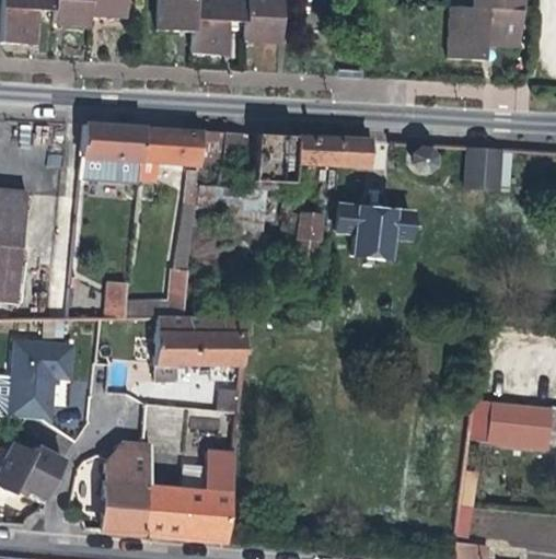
[(41,13),(56,13),(55,24),(70,25),(92,26),(92,15),(108,15),(127,15),(127,0),(7,0),(4,42),(29,43),(38,43),(41,13)]
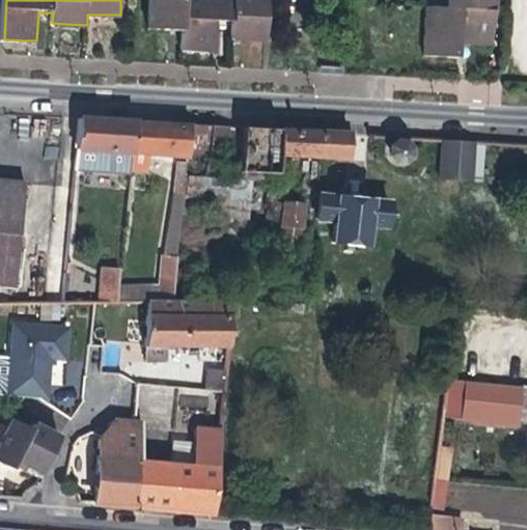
[(149,0),(149,25),(165,26),(184,27),(183,48),(204,50),(216,50),(218,18),(233,19),(232,35),(247,36),(266,37),(267,0),(149,0)]
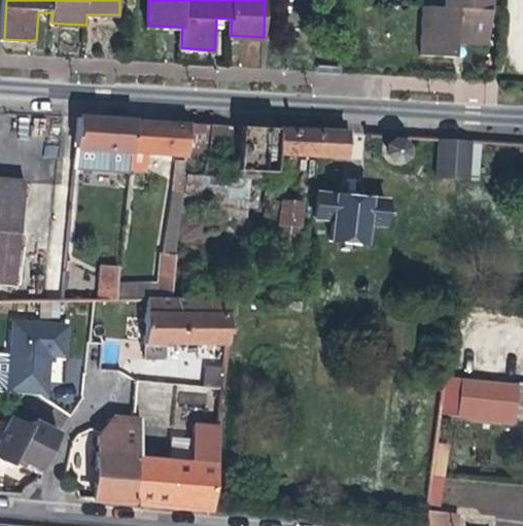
[(445,0),(445,5),(426,5),(424,53),(454,55),(455,40),(468,40),(488,41),(489,18),(490,0),(445,0)]
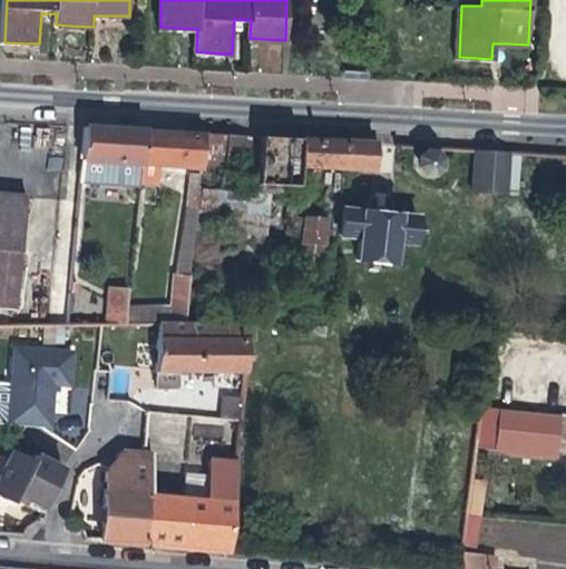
[(373,70),(348,69),(347,78),(372,79),(373,70)]
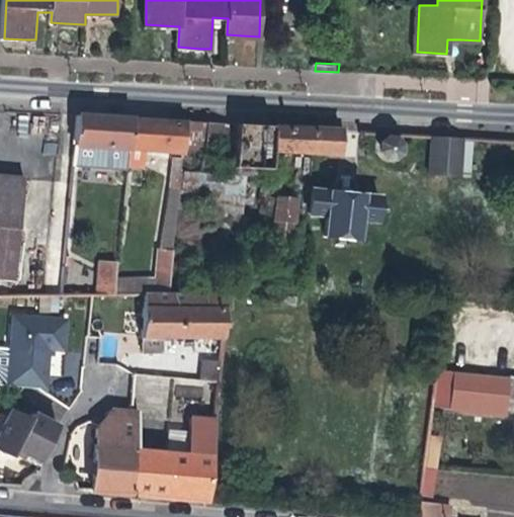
[(77,144),(131,149),(134,116),(102,115),(79,113),(77,144)]
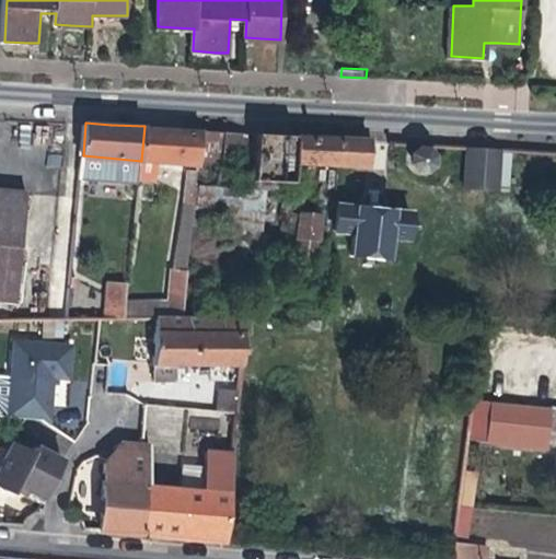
[(199,164),(199,160),(203,130),(184,129),(145,126),(141,161),(139,177),(155,178),(158,162),(199,164)]
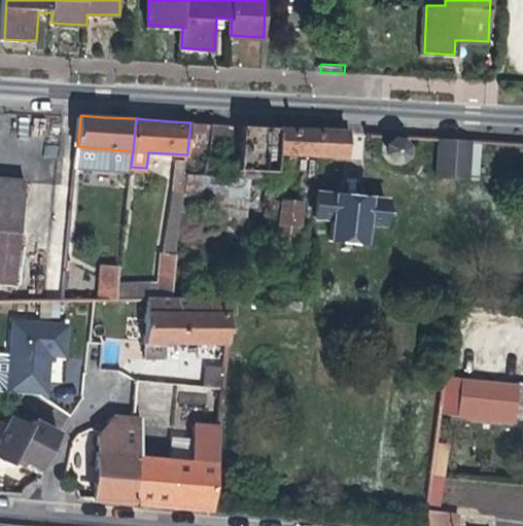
[(209,151),(209,150),(210,124),(190,123),(187,150),(209,151)]
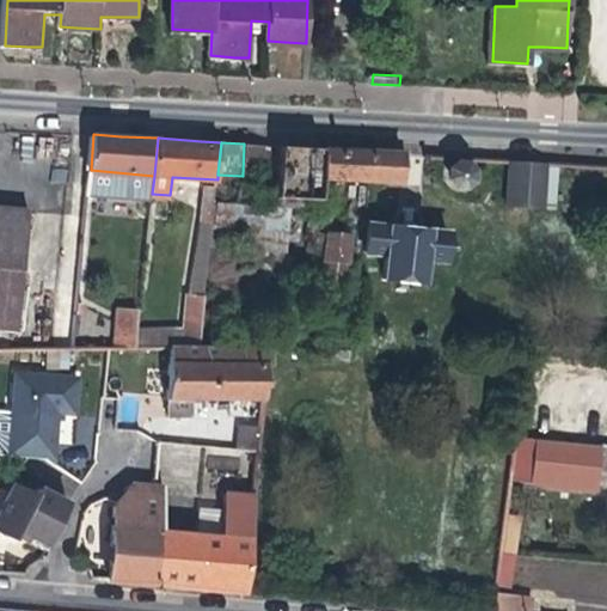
[(243,175),(280,177),(281,145),(244,144),(243,175)]
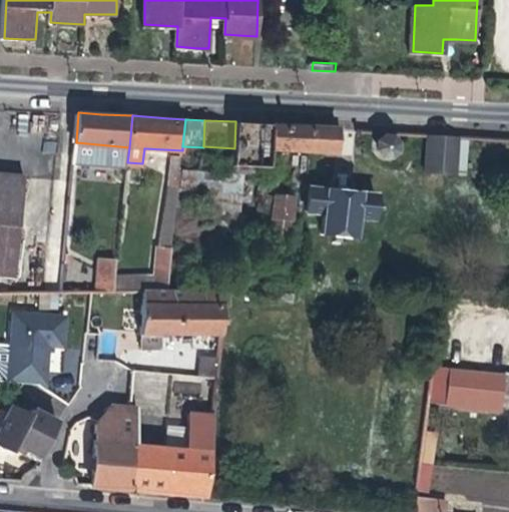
[(271,149),(312,152),(314,126),(246,122),(235,121),(234,148),(233,164),(269,166),(271,149)]
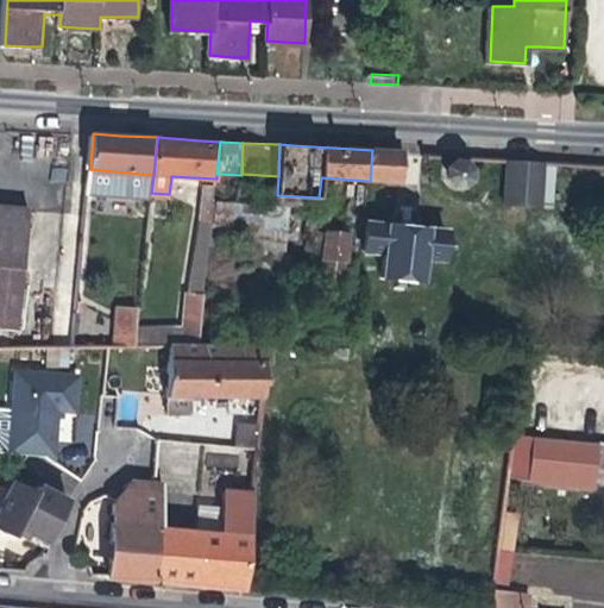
[(404,152),(372,150),(370,181),(402,182),(404,152)]
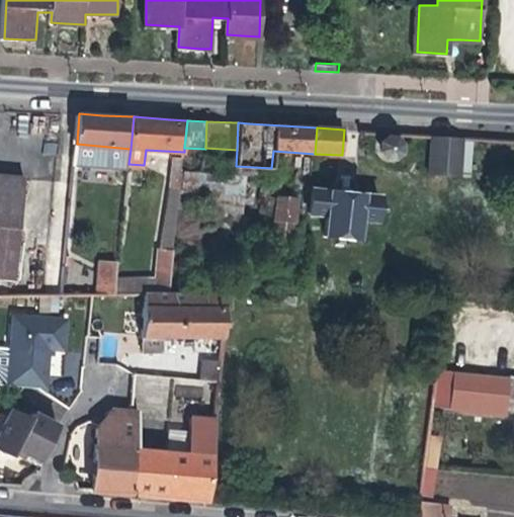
[(469,174),(469,162),(460,161),(462,136),(431,135),(429,172),(469,174)]
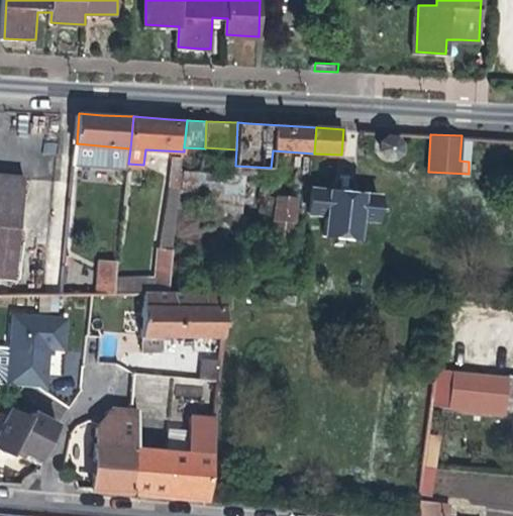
[(471,136),(462,135),(459,161),(469,162),(471,136)]
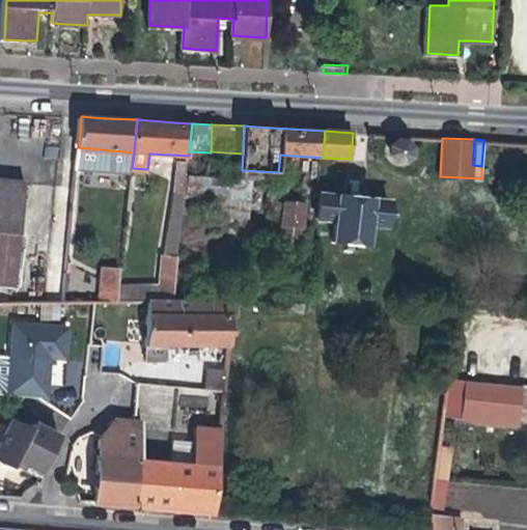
[(397,159),(404,159),(409,155),(410,147),(406,143),(399,143),(395,147),(394,155),(397,159)]
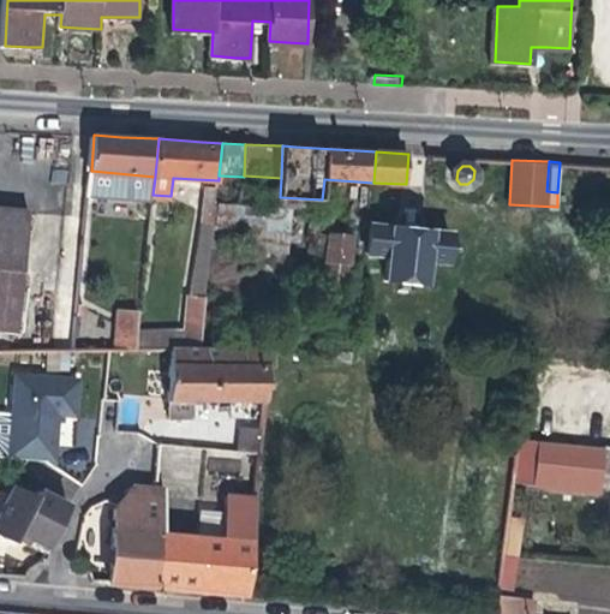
[(190,285),(185,329),(185,331),(185,337),(204,338),(217,186),(207,185),(190,285)]
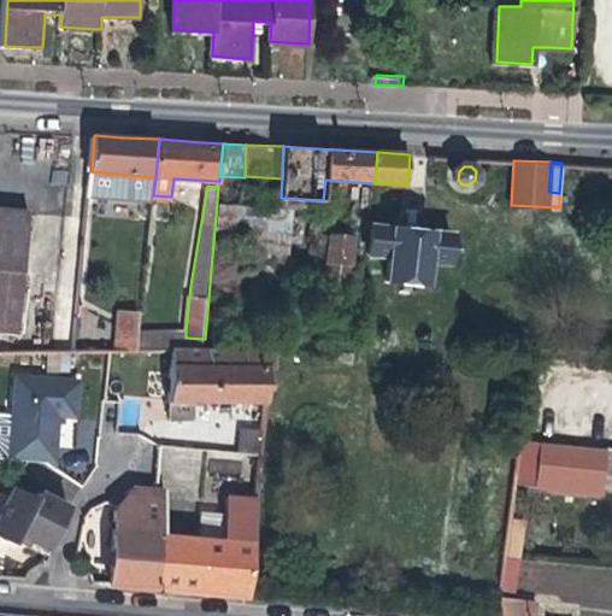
[(0,206),(0,330),(19,334),(31,211),(0,206)]
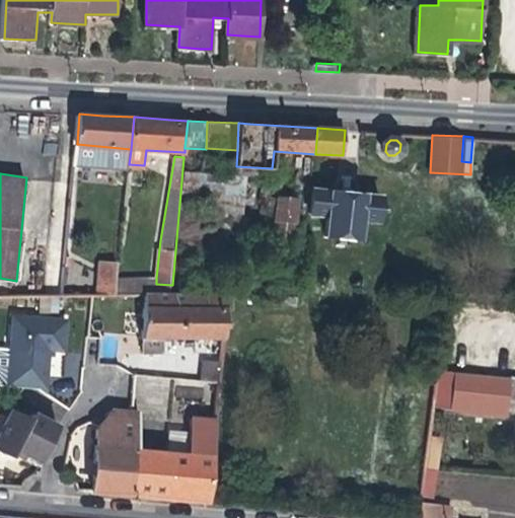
[(312,214),(328,215),(326,237),(361,240),(364,220),(382,222),(384,197),(353,193),(314,190),(312,214)]
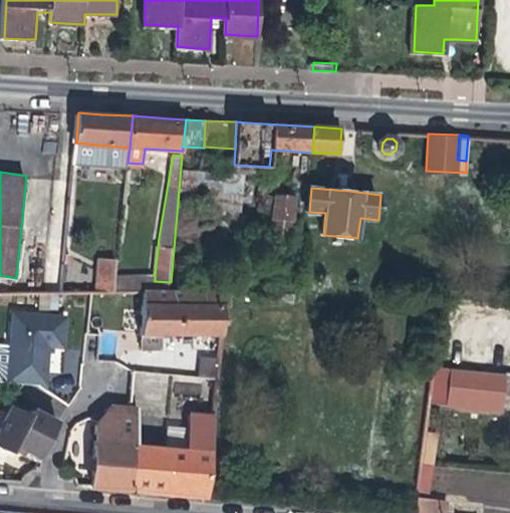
[(273,232),(292,234),(296,196),(276,195),(273,232)]
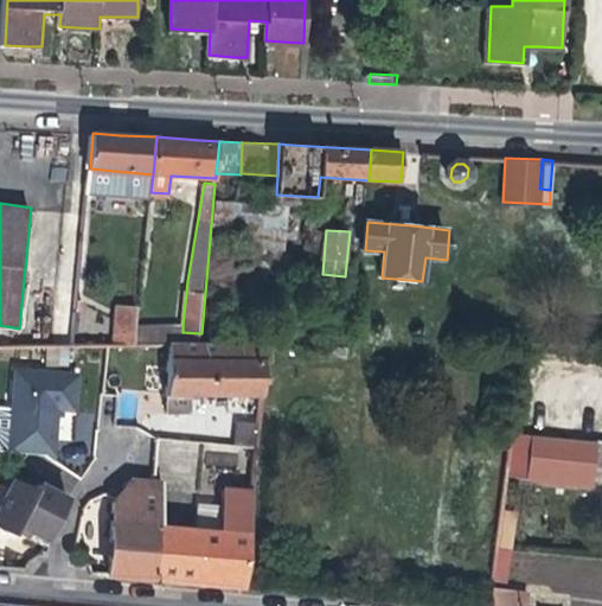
[(115,344),(136,344),(139,326),(140,308),(119,306),(115,344)]
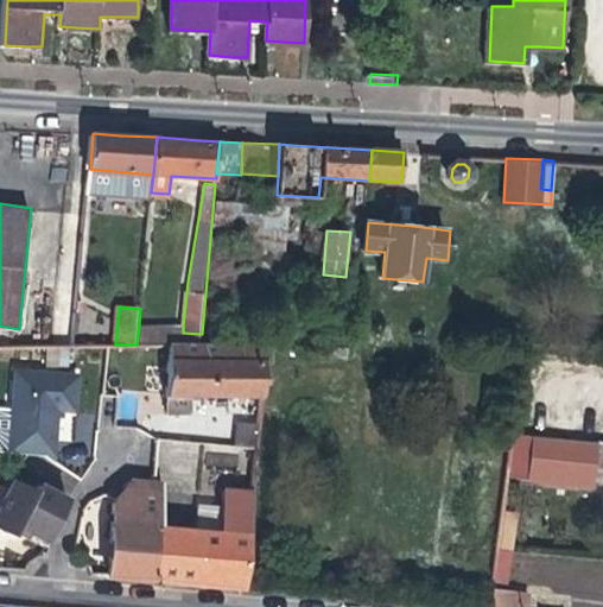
[(170,326),(139,327),(137,345),(171,343),(170,326)]
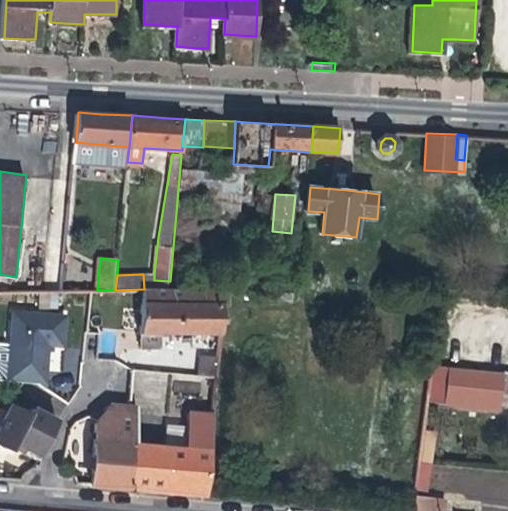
[(154,274),(143,274),(144,289),(169,289),(170,281),(154,280),(154,275),(154,274)]
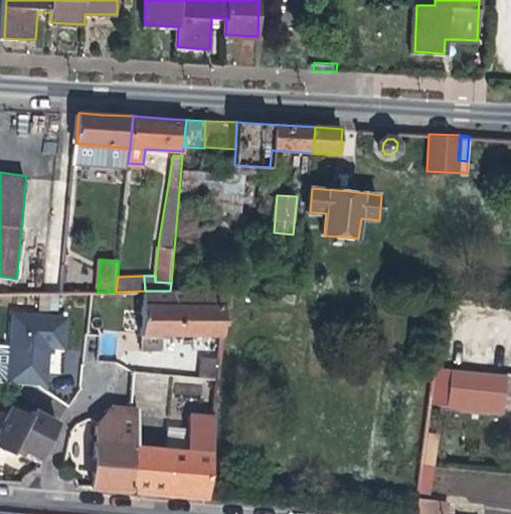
[(231,290),(170,291),(145,291),(144,336),(146,338),(146,351),(164,351),(164,335),(225,336),(228,304),(230,304),(231,290)]
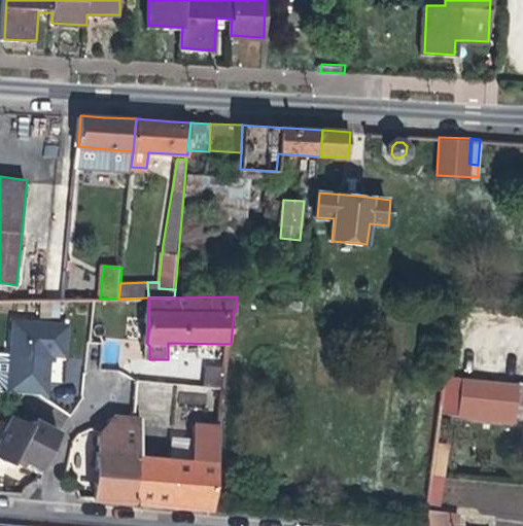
[(16,321),(10,392),(42,395),(49,399),(53,356),(68,358),(71,326),(16,321)]
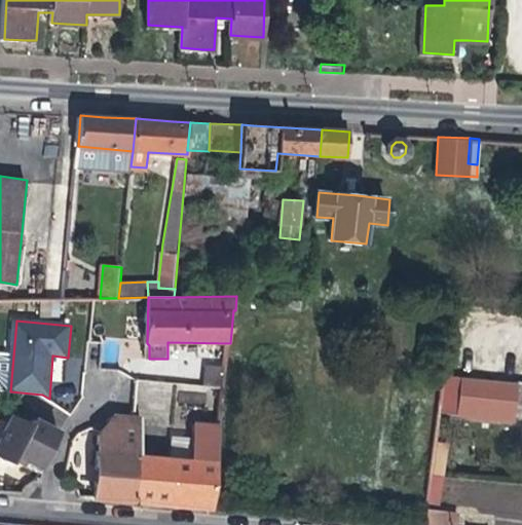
[(225,388),(228,366),(211,365),(209,386),(225,388)]
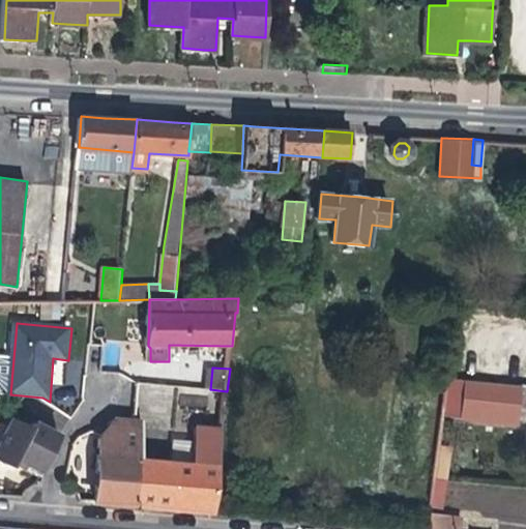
[(522,385),(465,379),(461,415),(518,421),(522,385)]
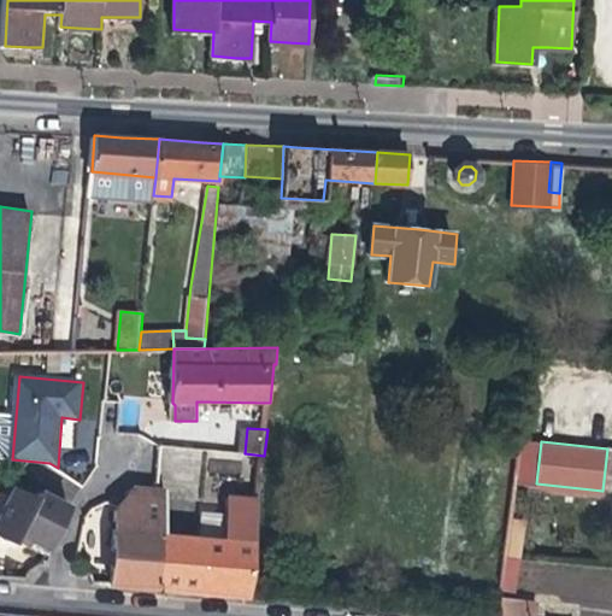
[(242,480),(262,481),(264,456),(245,453),(242,480)]
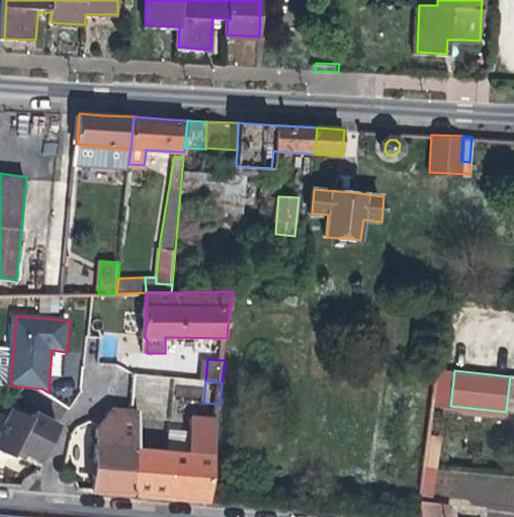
[(15,410),(0,440),(0,451),(15,459),(19,450),(28,454),(26,458),(43,466),(63,427),(35,414),(33,419),(15,410)]
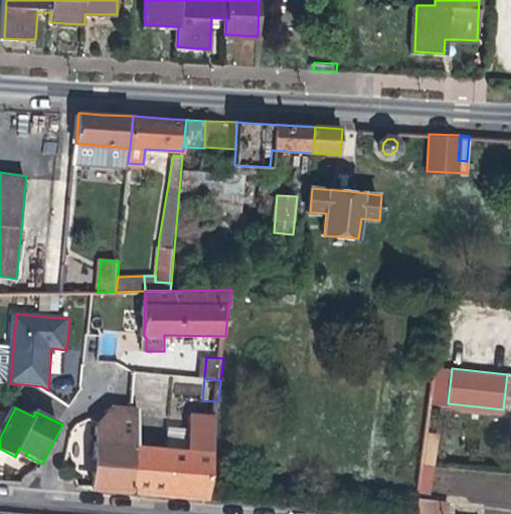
[(98,427),(95,477),(94,489),(209,500),(217,417),(191,414),(187,449),(138,444),(141,409),(114,407),(98,427)]
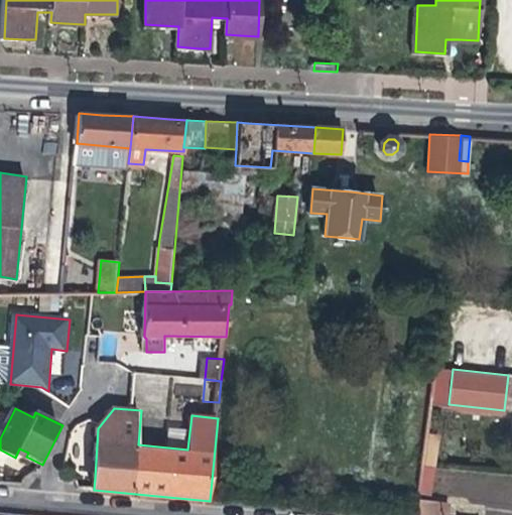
[(424,466),(420,499),(435,501),(438,467),(424,466)]
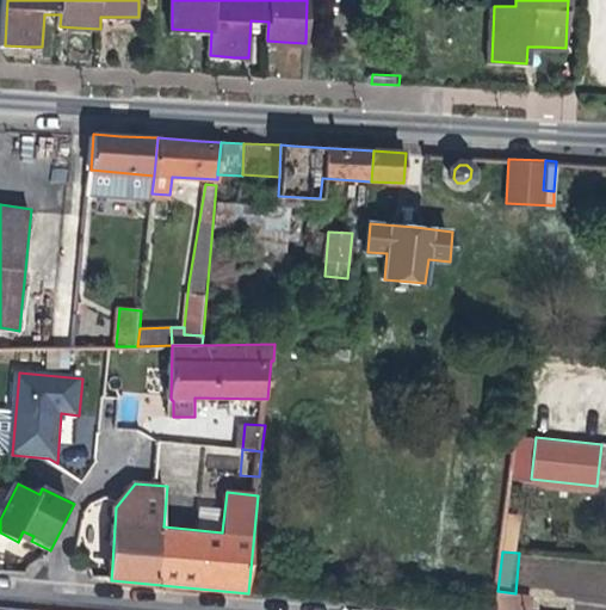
[(96,565),(94,579),(111,580),(112,566),(96,565)]
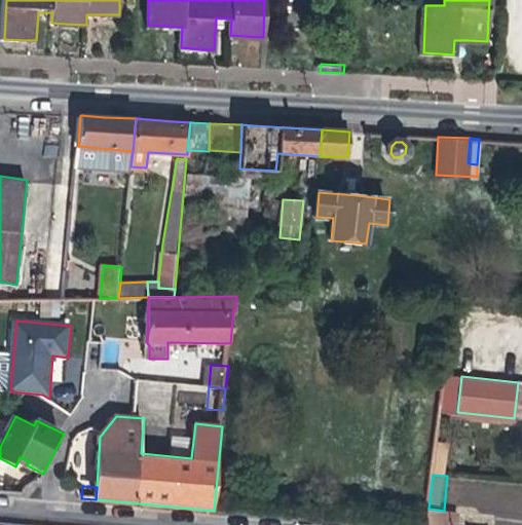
[(458,524),(460,513),(444,511),(429,509),(425,524),(458,524)]
